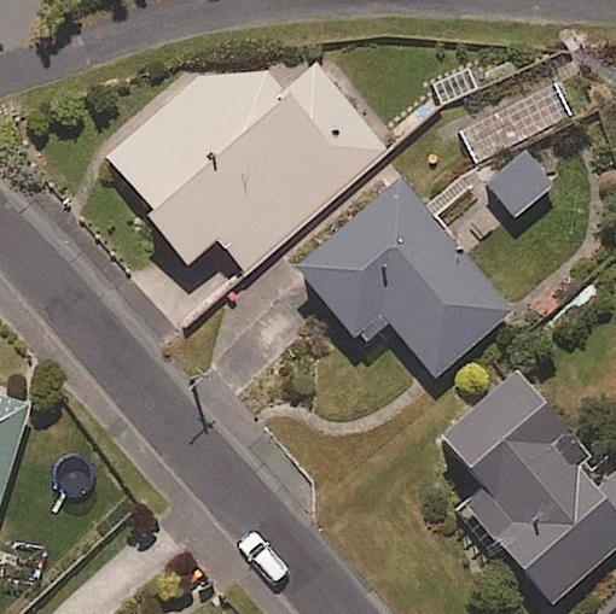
[(318,69),(289,94),(272,74),(202,72),(106,156),(149,206),(143,211),(189,264),(219,238),(247,270),(388,148),(318,69)]
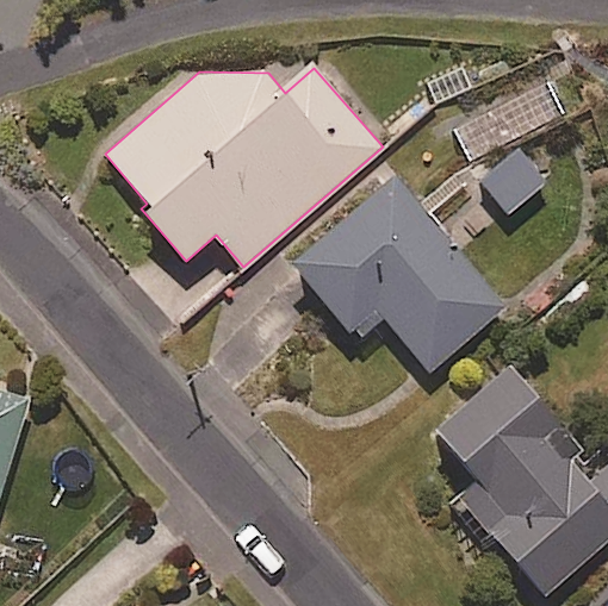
[(547,188),(523,152),(486,179),(509,213),(547,188)]
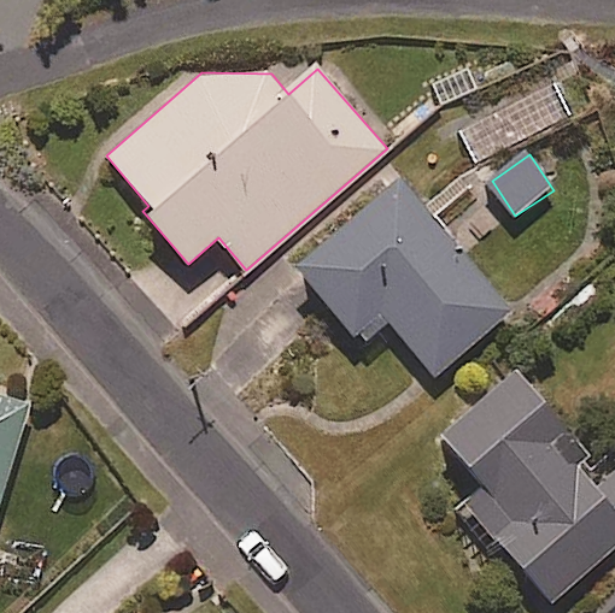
[(513,312),(403,184),(299,272),(357,340),(385,316),(437,376),(513,312)]
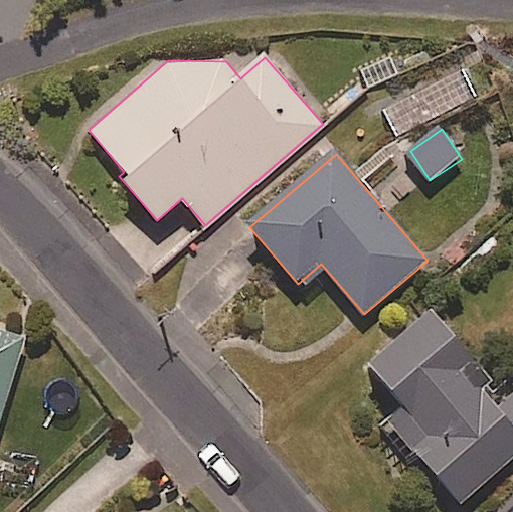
[(512,391),(505,398),(434,315),(373,367),(405,404),(389,418),(463,504),(512,460),(512,391)]
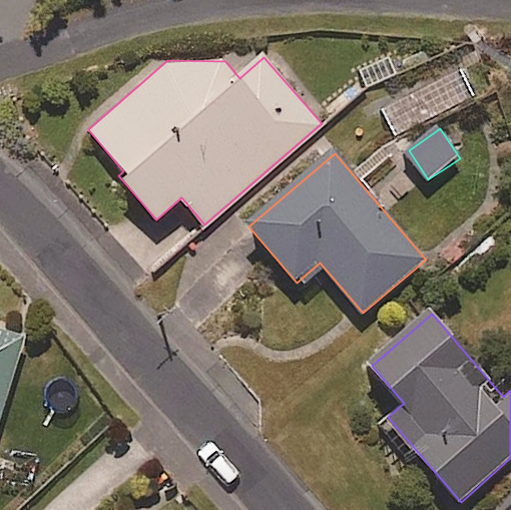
[(0,420),(24,342),(0,334),(0,420)]
